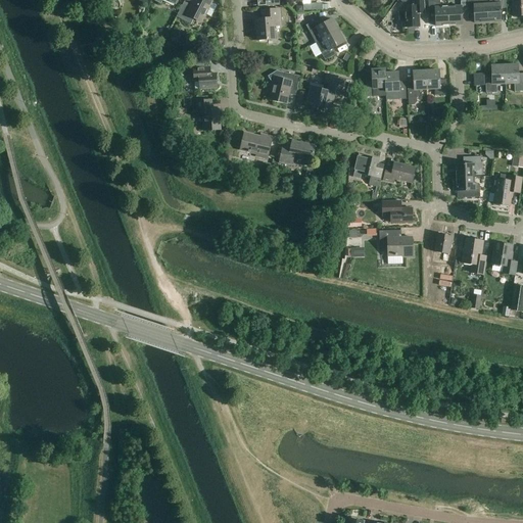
[(217,6),(204,0),(194,0),(193,3),(186,0),(185,0),(177,17),(191,25),(194,17),(202,21),(205,15),(210,17),(217,6)]
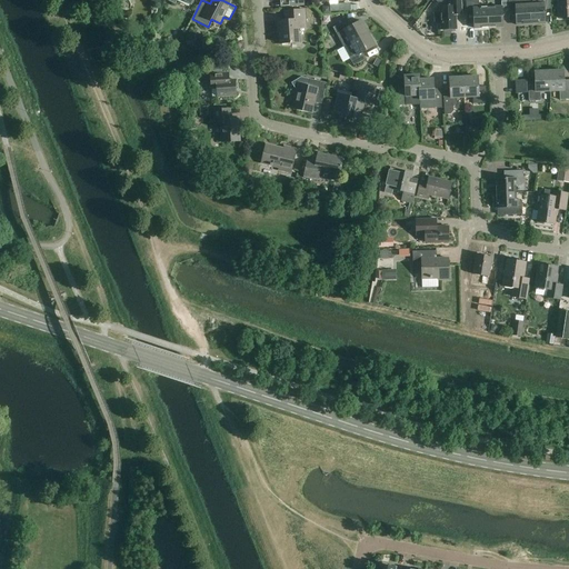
[(457,30),(456,16),(462,16),(461,0),(450,0),(451,8),(441,8),(441,13),(437,13),(435,17),(435,22),(438,26),(442,25),(442,30),(457,30)]
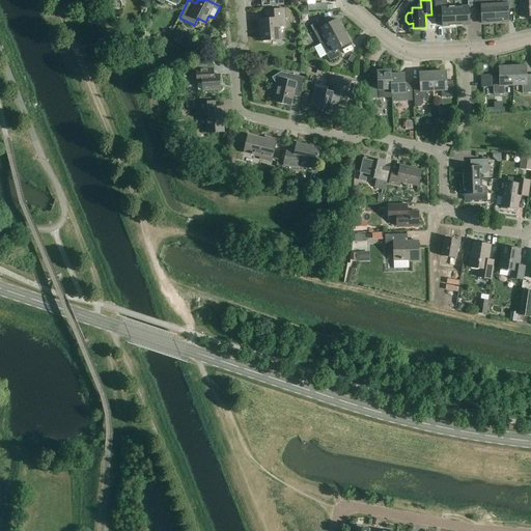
[(475,15),(475,11),(474,0),(468,0),(469,7),(455,7),(456,26),(470,25),(469,16),(475,15)]
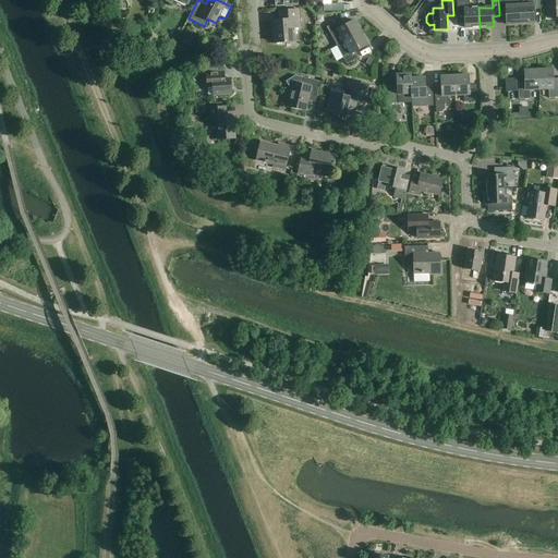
[(507,25),(521,24),(519,0),(498,0),(499,12),(506,11),(507,25)]
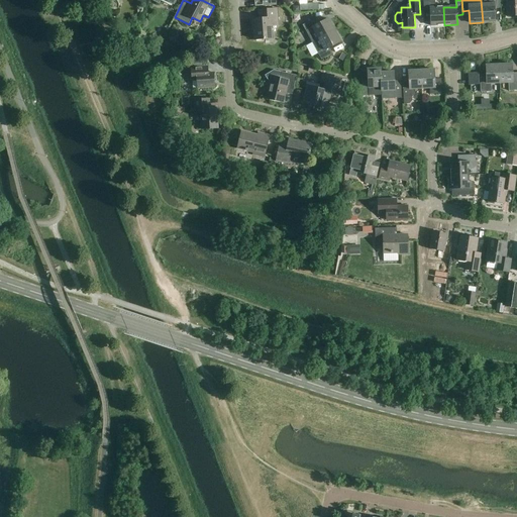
[(481,0),(483,22),(496,22),(495,9),(501,9),(500,0),(481,0)]
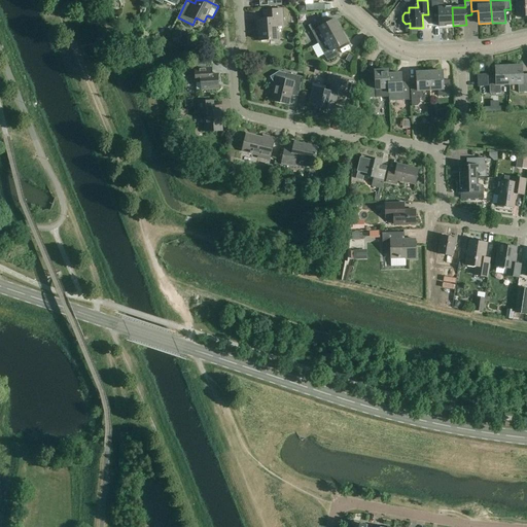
[(526,0),(516,0),(517,18),(526,16),(526,0)]
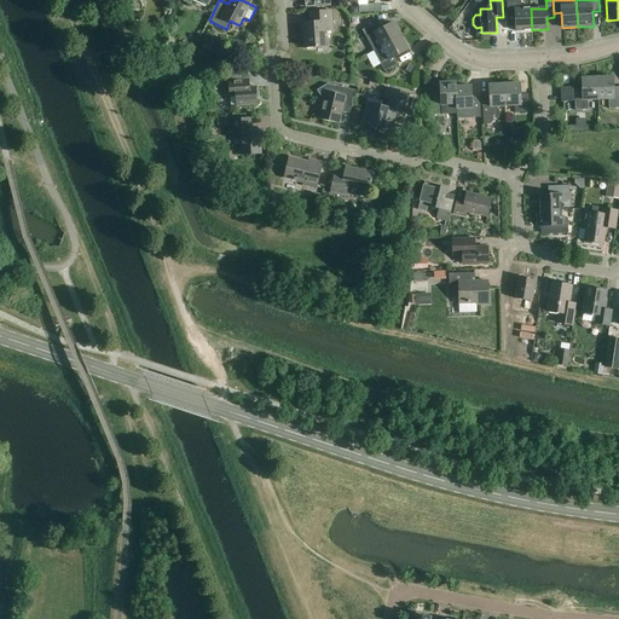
[(532,30),(531,9),(521,10),(521,1),(508,1),(508,17),(515,16),(516,32),(532,30)]
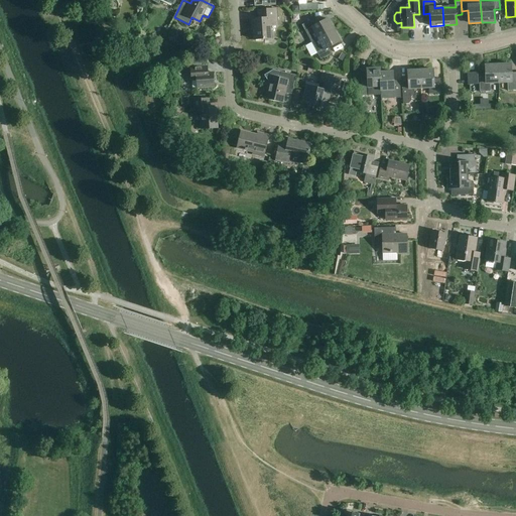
[(271,39),(270,23),(277,22),(276,10),(258,12),(259,20),(251,20),(252,27),(254,27),(255,40),(271,39)]
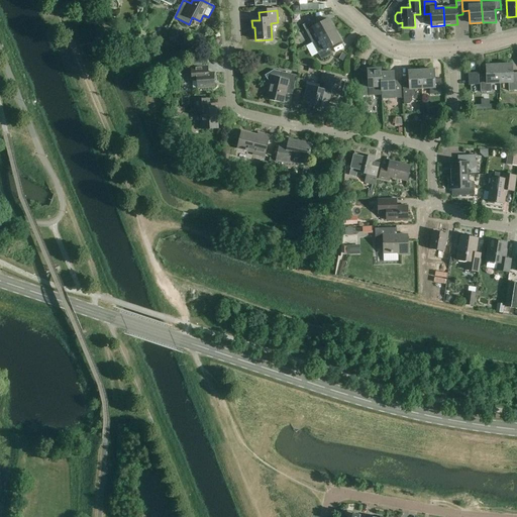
[(312,42),(334,30),(328,19),(317,25),(314,20),(303,26),(312,42)]
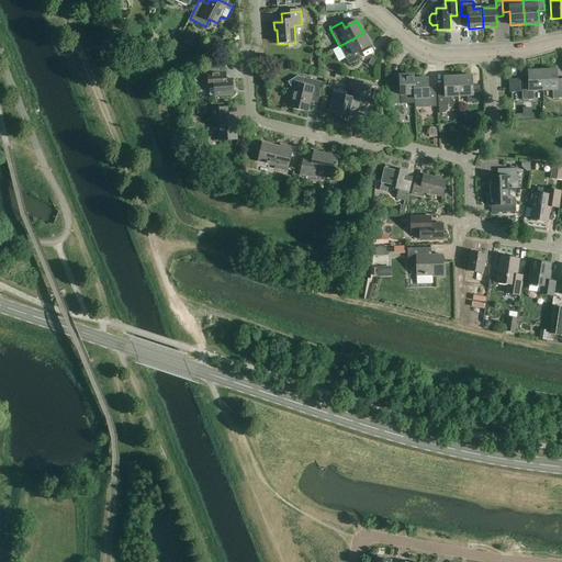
[(363,33),(339,46),(350,65),(362,58),(358,53),(370,46),(363,33)]
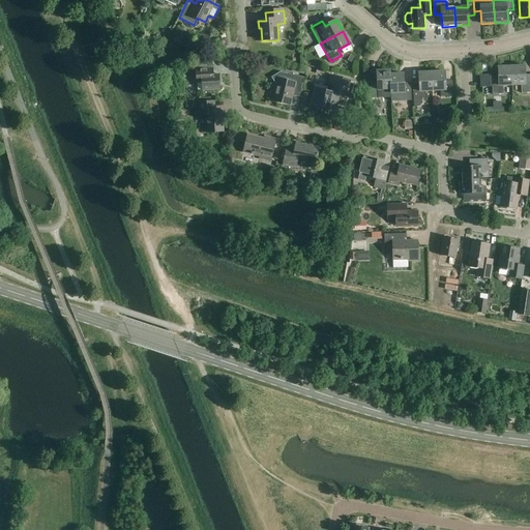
[(181,33),(172,39),(174,43),(183,38),(181,33)]
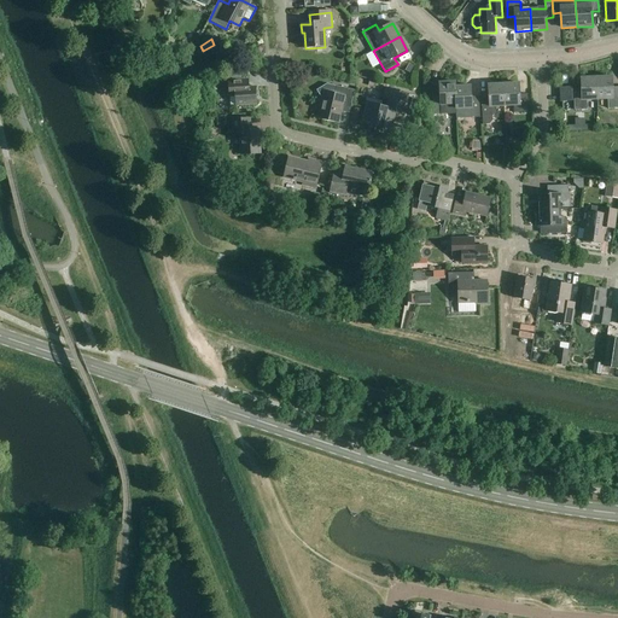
[(184,44),(180,52),(186,54),(190,57),(191,56),(193,48),(184,44)]
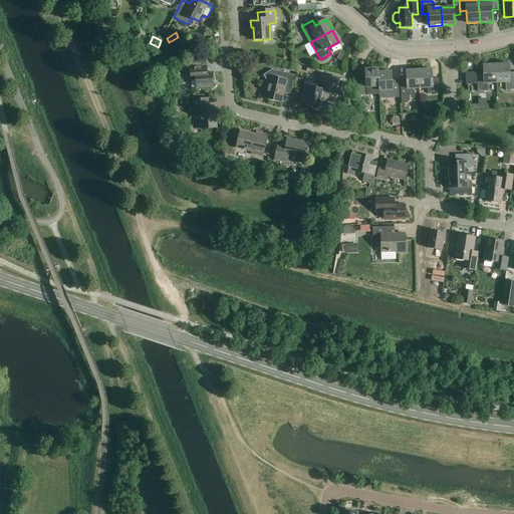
[(288,59),(298,55),(293,43),(284,46),(288,59)]
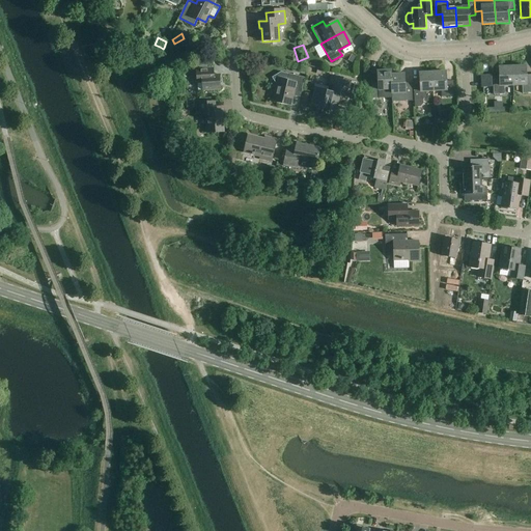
[(208,70),(207,64),(198,65),(198,70),(196,70),(197,84),(202,83),(202,91),(221,90),(220,76),(215,76),(214,68),(208,70)]
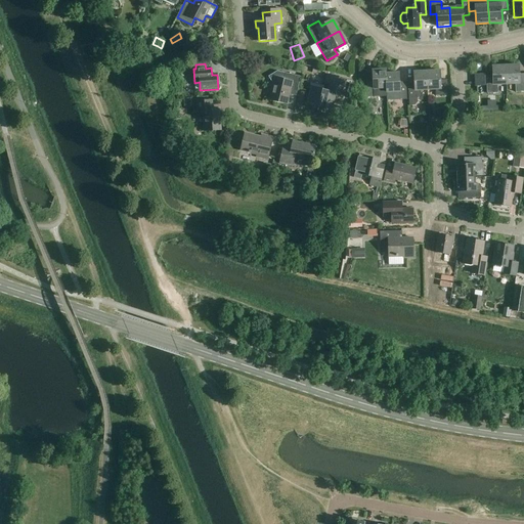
[(302,75),(302,72),(301,69),(288,66),(287,72),(302,75)]
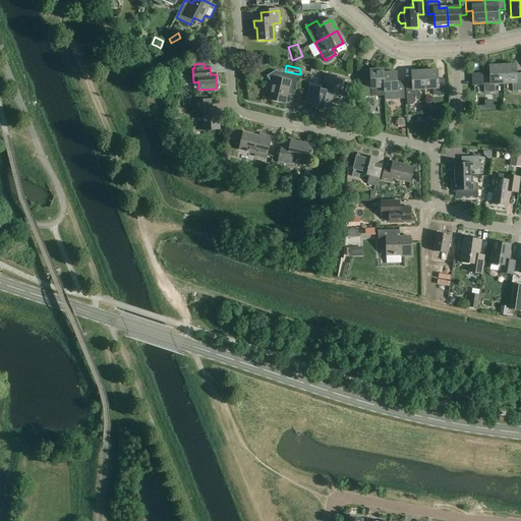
[(503,66),(504,84),(513,83),(513,92),(520,92),(520,77),(516,77),(516,65),(503,66)]
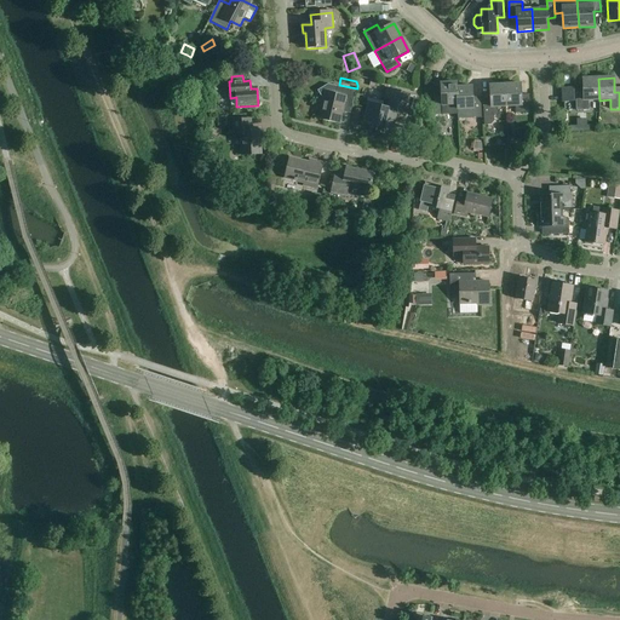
[(589,101),(600,101),(598,79),(583,79),(583,95),(575,95),(577,110),(589,110),(589,101)]
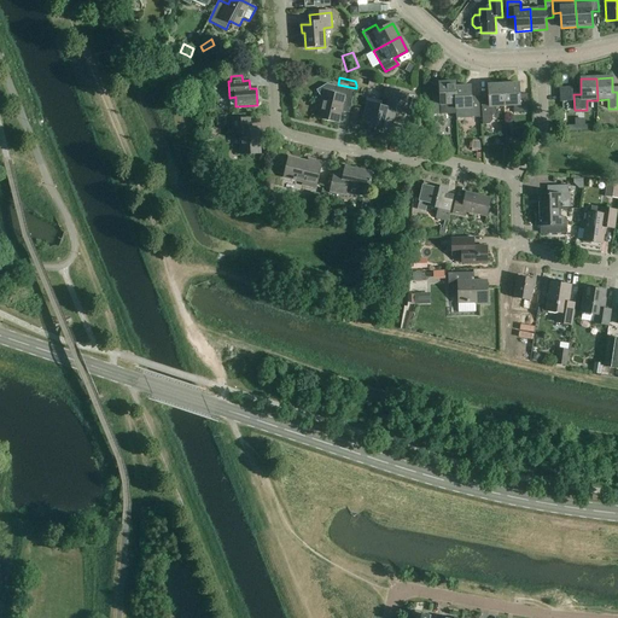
[(433,115),(456,114),(455,105),(456,105),(455,88),(456,88),(455,83),(439,83),(441,99),(432,99),(433,115)]
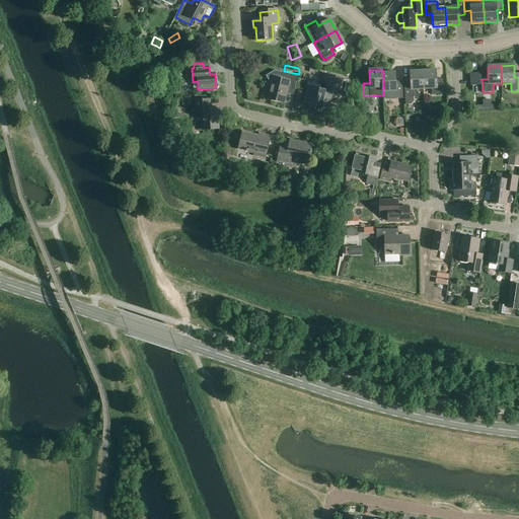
[(423,71),(424,89),(432,89),(432,95),(444,94),(443,79),(437,80),(436,70),(423,71)]
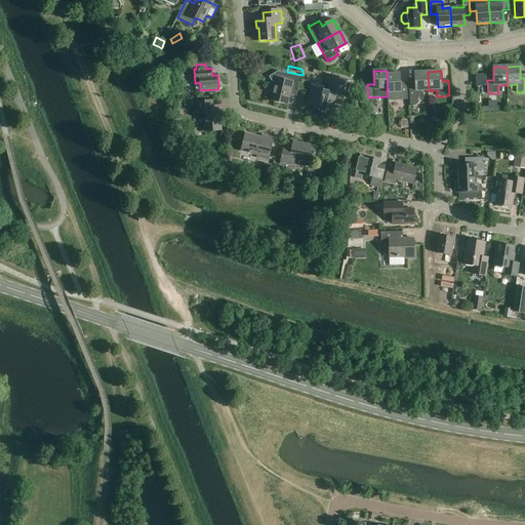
[(297,93),(301,78),(278,72),(270,77),(273,83),(275,83),(271,99),(288,104),(290,91),(297,93)]
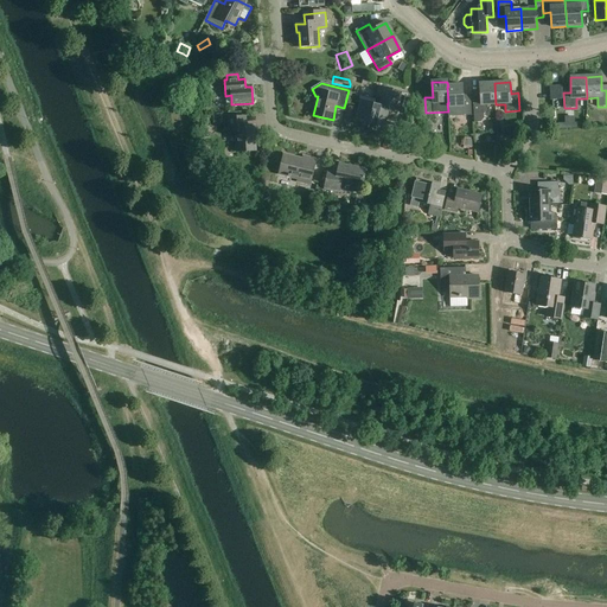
[(494,83),(479,84),(480,95),(473,96),(474,123),(480,123),(484,120),(483,113),(487,113),(487,106),(496,104),(494,83)]
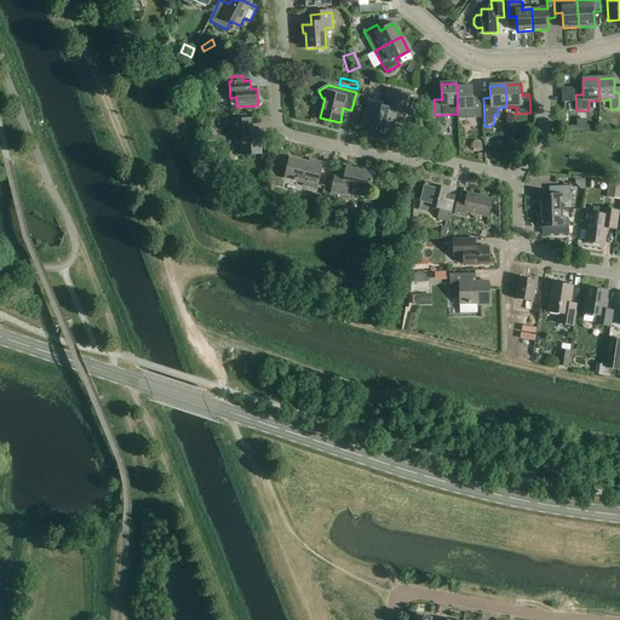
[(457,105),(458,114),(458,120),(482,118),(481,102),(474,102),(472,87),(458,89),(457,89),(458,105),(457,105)]
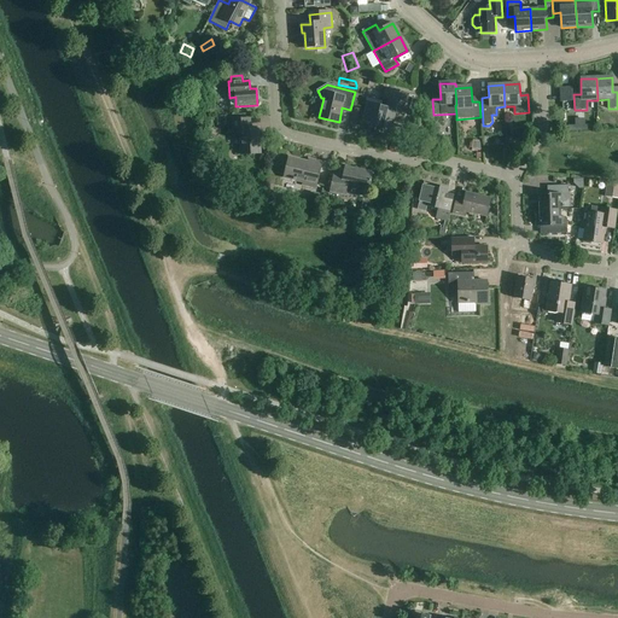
[(404,116),(408,98),(400,95),(401,92),(386,88),(384,99),(389,100),(388,108),(382,106),(382,103),(368,100),(362,124),(375,127),(374,130),(391,134),(395,114),(404,116)]
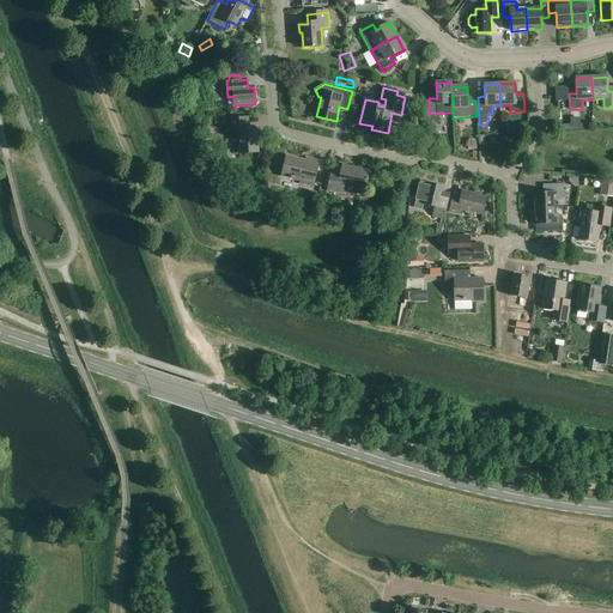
[(557,102),(569,102),(568,87),(556,87),(557,102)]
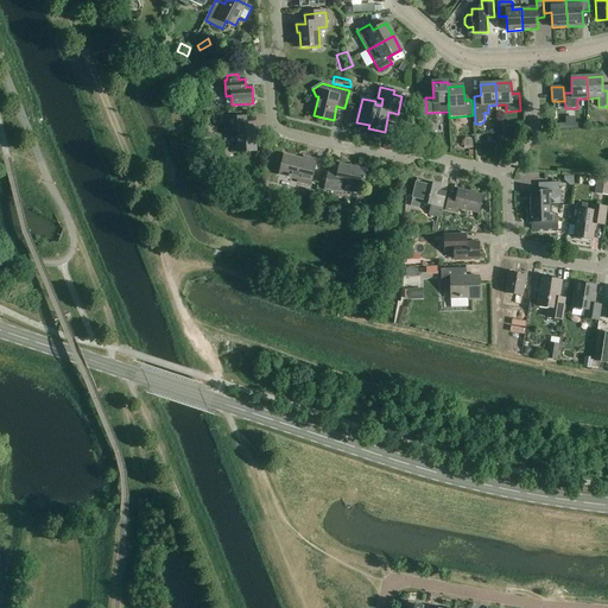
[(245,127),(244,118),(228,119),(229,134),(236,133),(238,152),(255,152),(254,127),(245,127)]
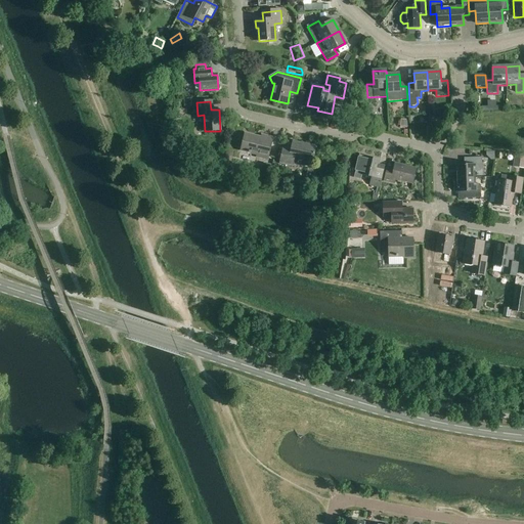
[(398,119),(397,126),(400,126),(400,127),(406,128),(407,126),(407,122),(406,119),(398,119)]
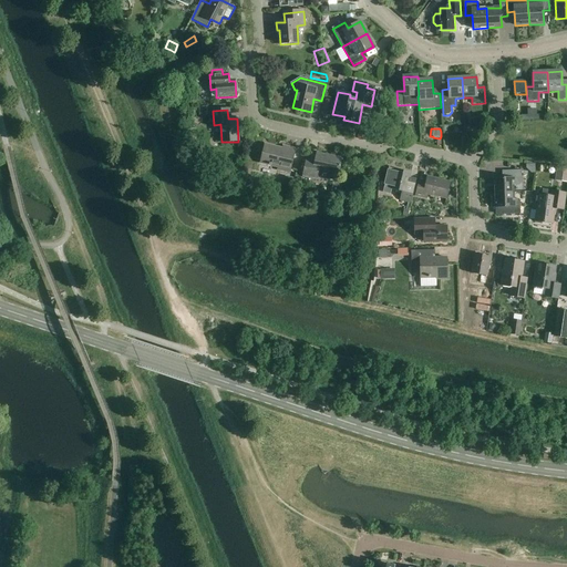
[(282,150),(265,145),(260,164),(278,167),(277,171),(290,174),(296,150),(284,147),(282,150)]
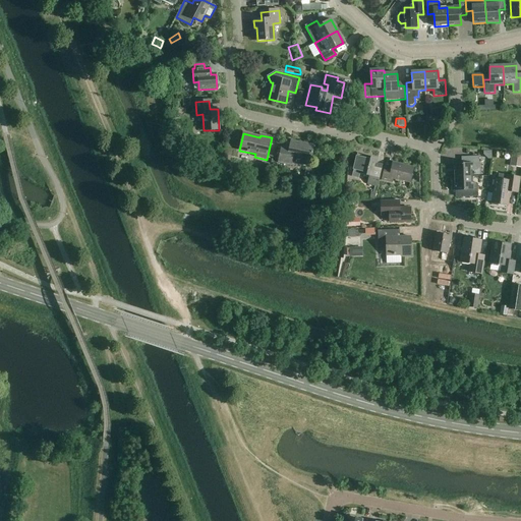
[(310,162),(314,146),(291,140),(290,149),(282,148),(279,163),(291,166),(293,158),(302,160),(301,163),(307,164),(308,161),(310,162)]
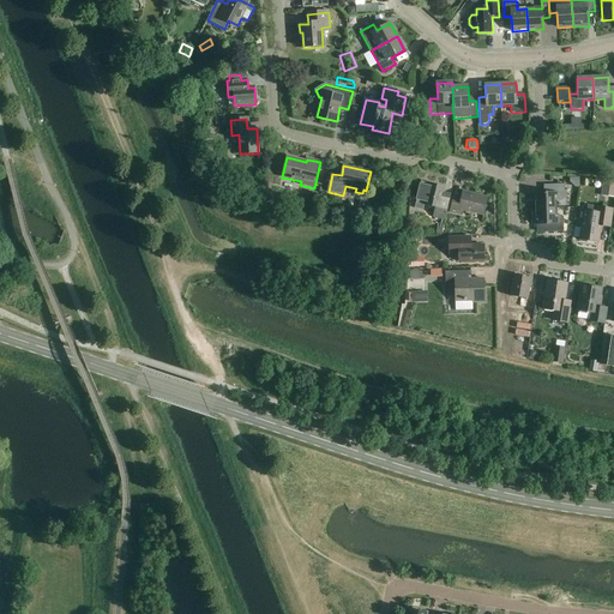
[(613,198),(613,181),(605,181),(602,197),(613,198)]
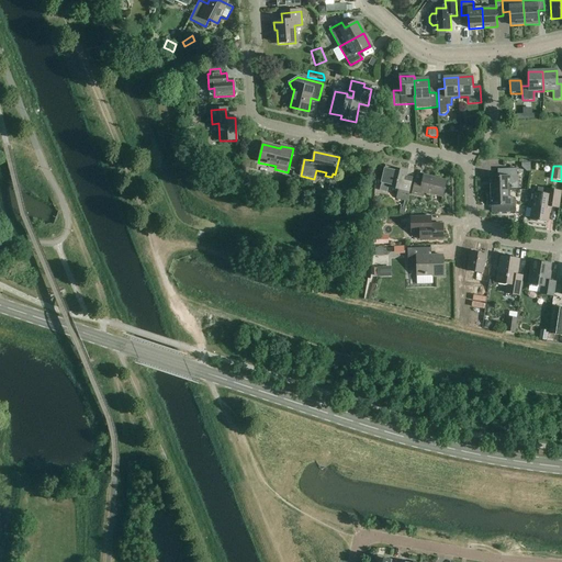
[(404,201),(403,208),(401,208),(398,214),(404,215),(413,177),(407,176),(407,172),(385,167),(381,189),(381,191),(382,192),(385,192),(386,192),(388,191),(389,188),(398,190),(396,199),(404,201)]
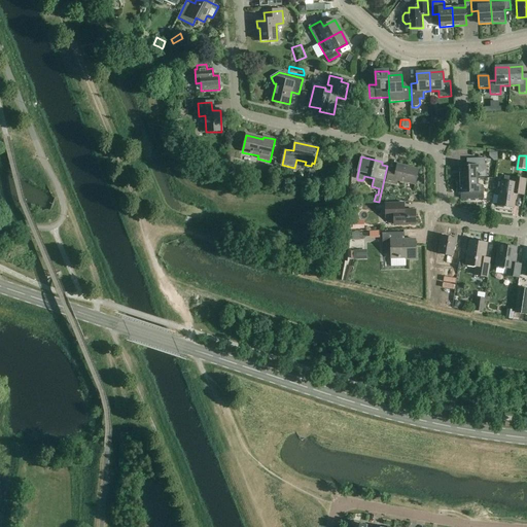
[(460,180),(478,179),(478,173),(483,173),(485,170),(485,159),(472,160),(472,166),(459,167),(460,180)]
